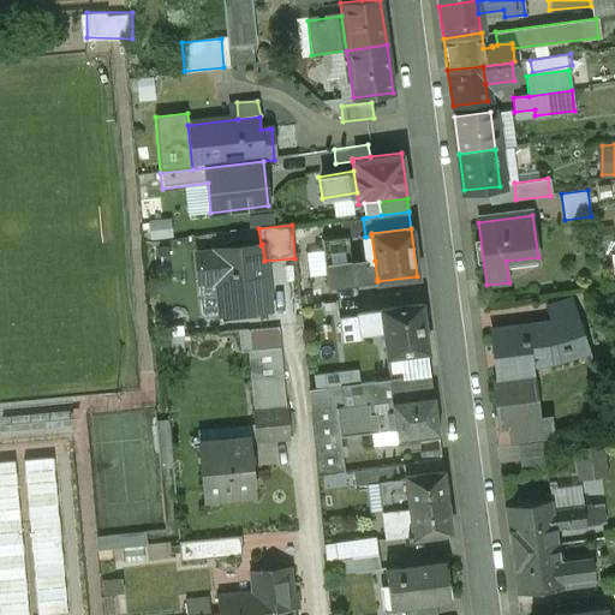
[(347,234),(322,238),(327,285),(377,279),(375,261),(351,264),(347,234)]
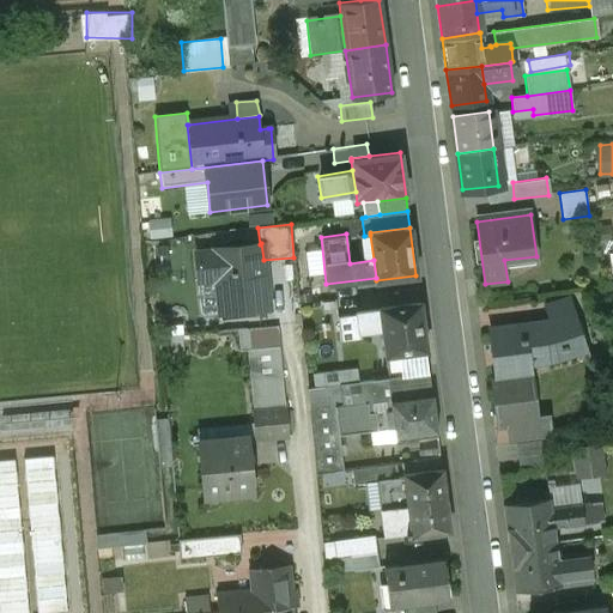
[(260,244),(214,248),(214,252),(195,253),(198,281),(217,280),(220,315),(268,310),(263,260),(261,243),(260,244)]
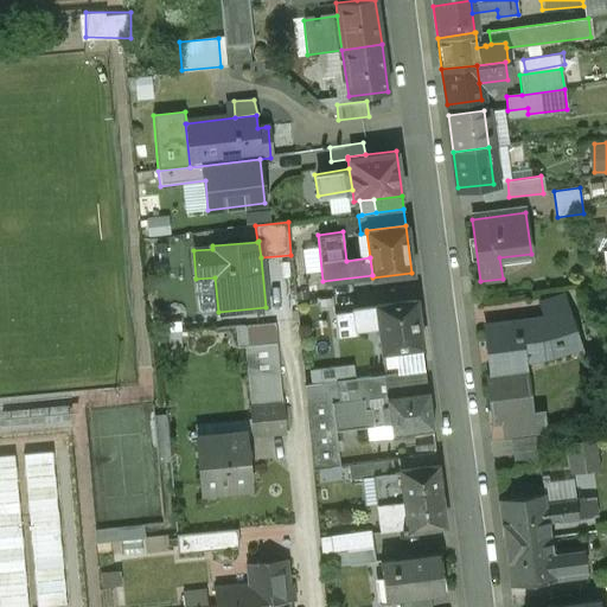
[(566,295),(538,304),(543,318),(569,310),(566,295)]
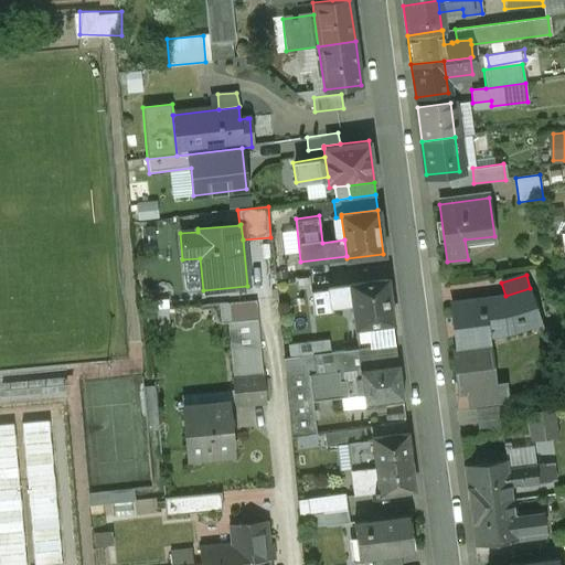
[(386,278),(349,283),(352,300),(355,328),(369,326),(392,322),(386,278)]
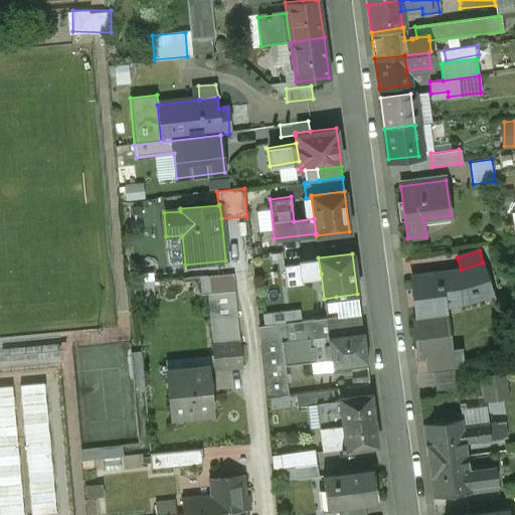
[(319,260),(299,263),(299,265),(301,277),(303,277),(321,274),(319,260)]
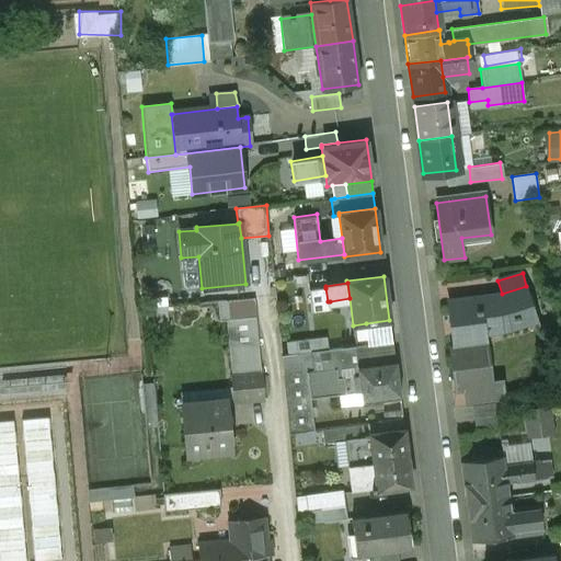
[(496,295),(448,301),(454,347),(450,348),(456,389),(465,388),(491,385),(491,384),(485,345),(488,344),(485,328),(501,325),(514,321),(514,322),(519,320),(518,317),(534,312),(539,331),(541,331),(526,286),(502,294),(496,295)]
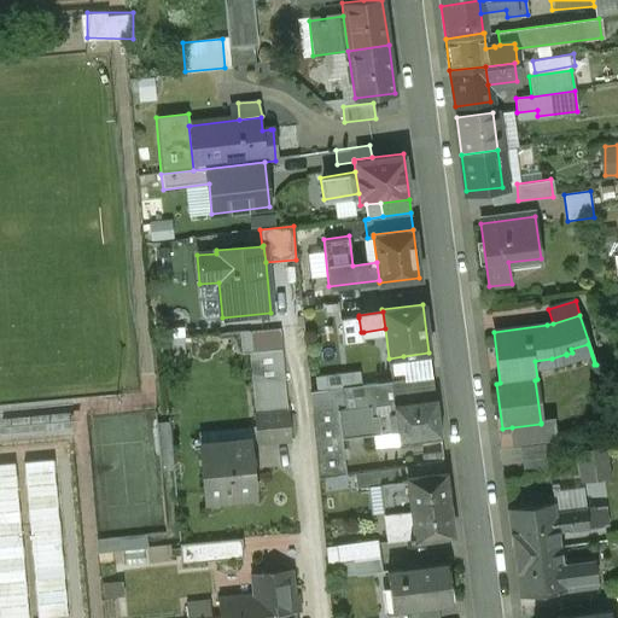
[(359,318),(327,321),(331,349),(365,344),(363,332),(361,332),(359,318)]
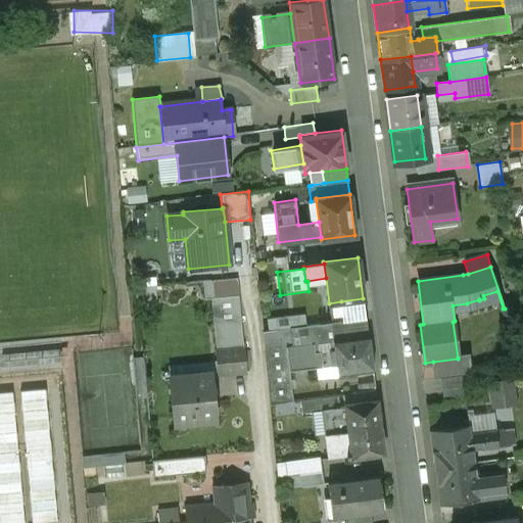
[(238,295),(211,298),(217,351),(244,348),(238,295)]
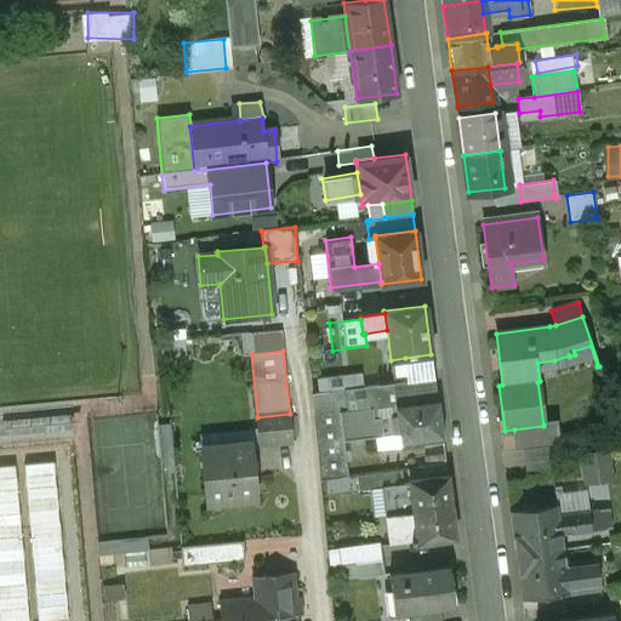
[(431,354),(405,358),(408,380),(434,376),(431,354)]
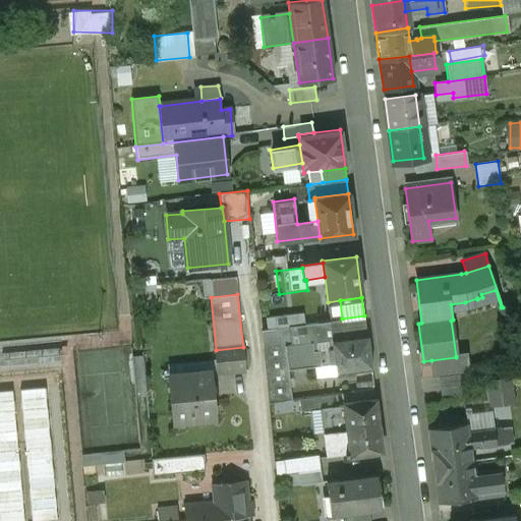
[(305,314),(274,320),(276,329),(306,324),(305,314)]
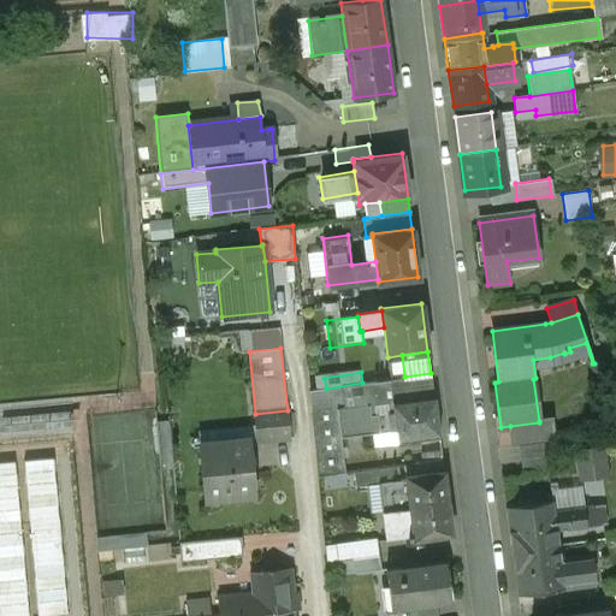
[(404,377),(367,383),(367,402),(368,412),(391,409),(390,397),(433,391),(431,373),(404,377)]
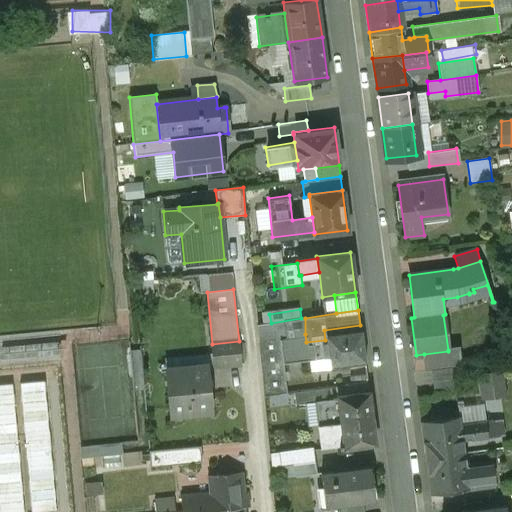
[(360,325),(324,330),(325,340),(327,356),(329,366),(364,361),(360,325)]
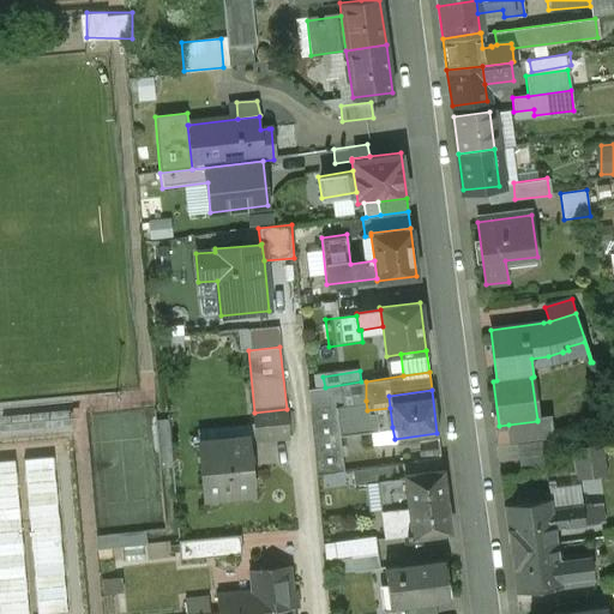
[(613,395),(603,397),(606,415),(613,413),(613,395)]
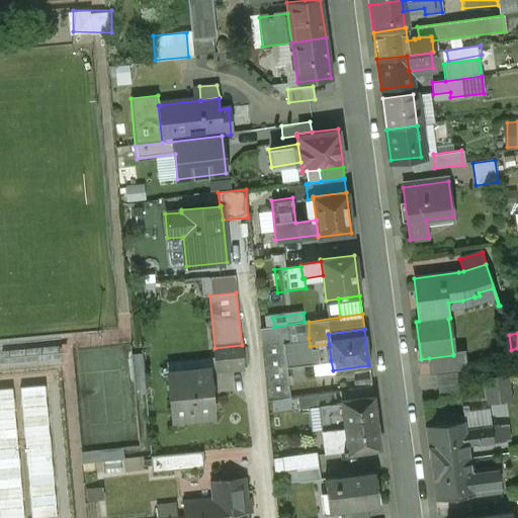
[(309,338),(280,341),(283,366),(285,366),(331,360),(329,344),(310,346),(309,338)]
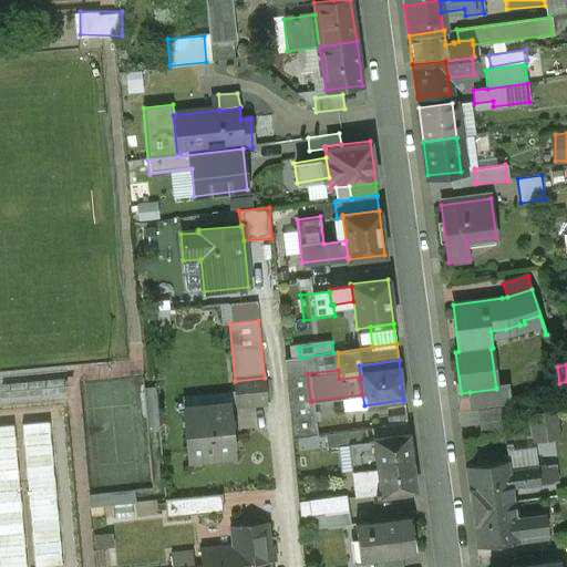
[(9,373),(0,373),(0,408),(11,406),(9,373)]
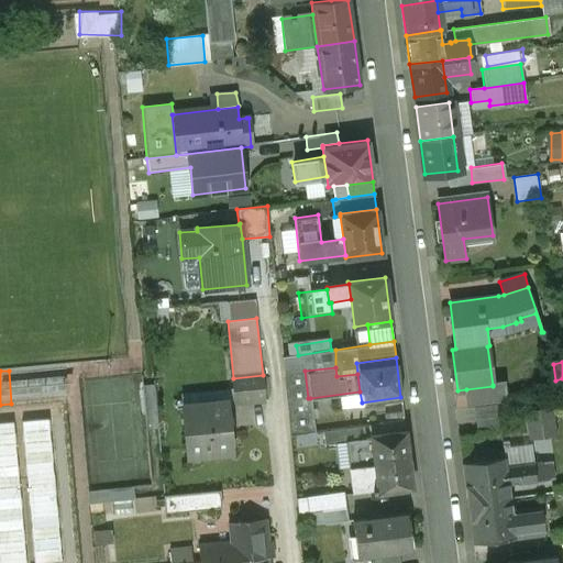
[(233,378),(232,378),(234,403),(265,400),(263,375),(233,378)]
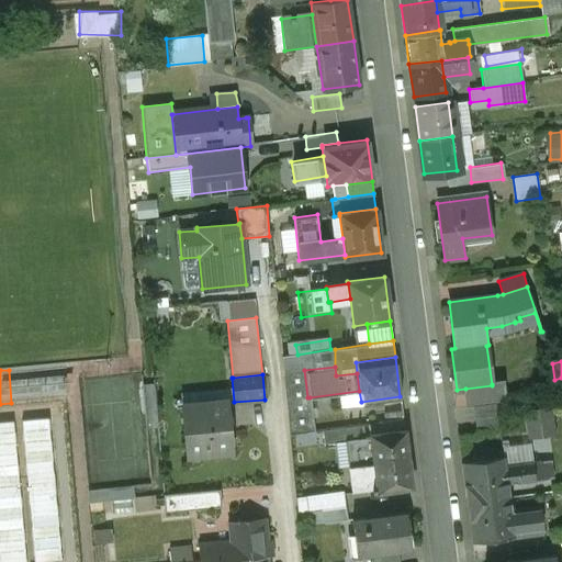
[(492,385),(465,389),(468,406),(505,402),(502,383),(492,384),(492,385)]
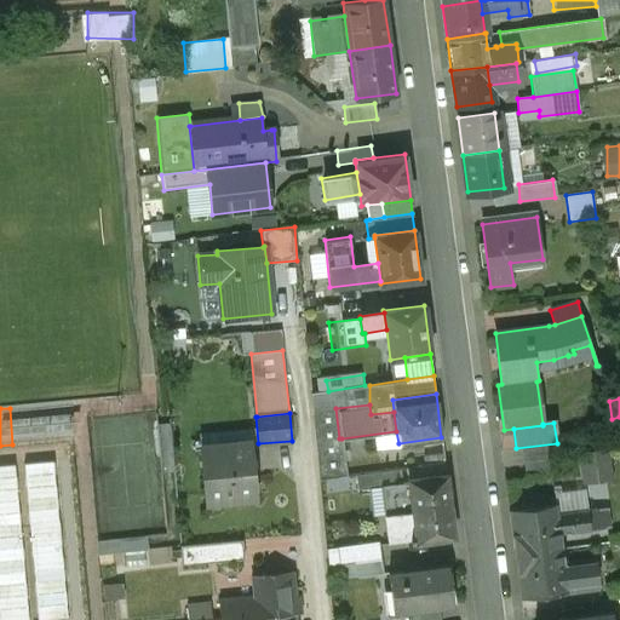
[(396,431),(342,438),(348,476),(356,475),(401,468),(445,461),(441,437),(399,443),(396,431)]
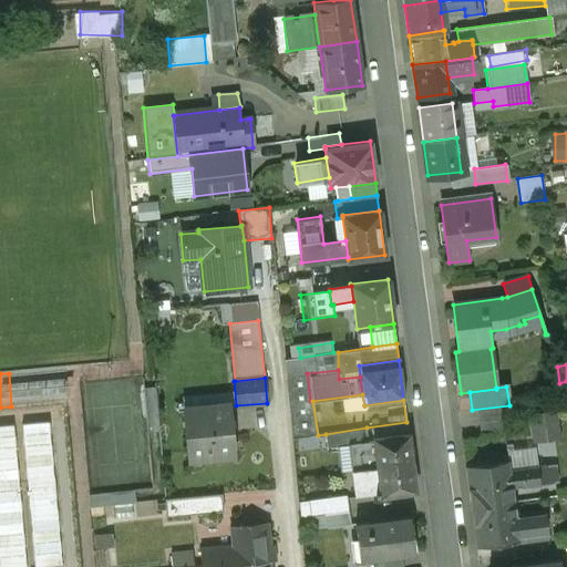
[(229,404),(183,409),(186,459),(233,455),(229,404)]
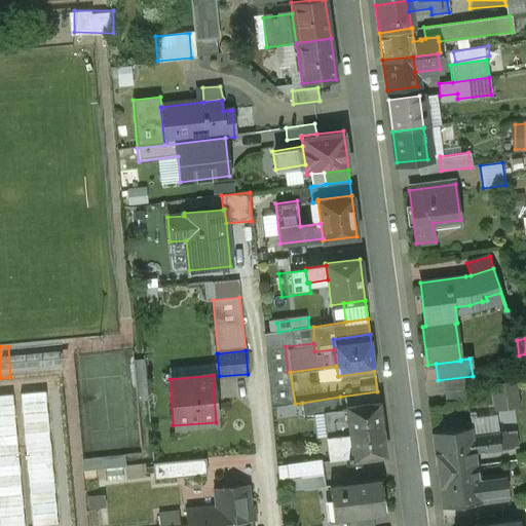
[(463,378),(443,381),(446,403),(466,401),(463,378)]
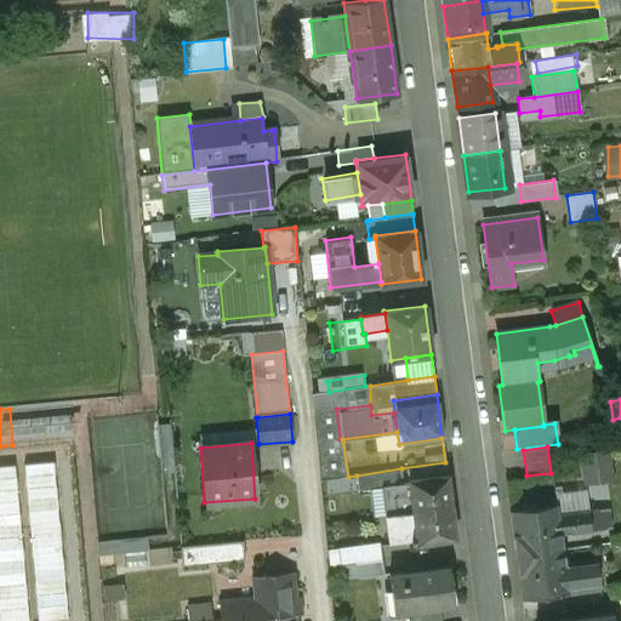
[(615,480),(614,450),(584,451),(585,482),(615,480)]
